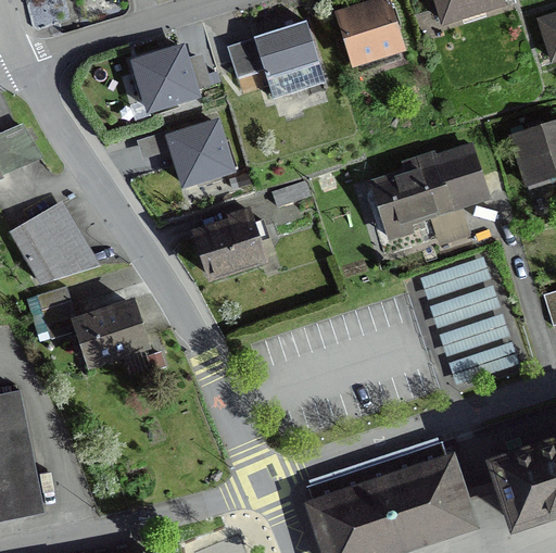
[(403,46),(387,0),(368,0),(336,11),(353,62),(403,46)]
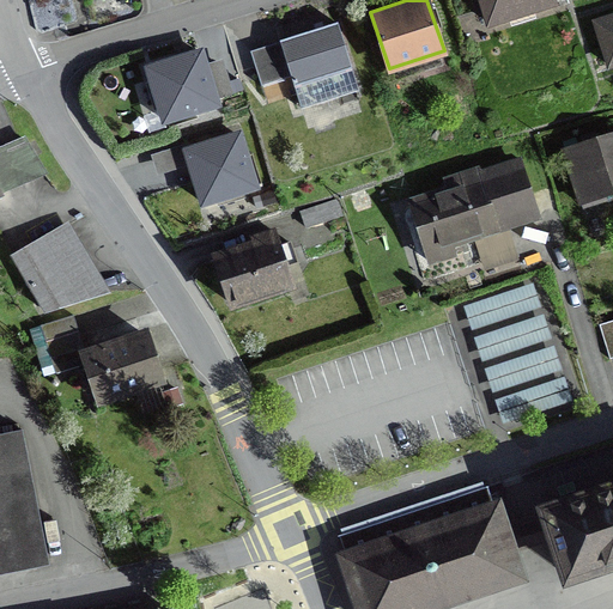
[(479,0),(489,30),(557,7),(554,0),(479,0)]
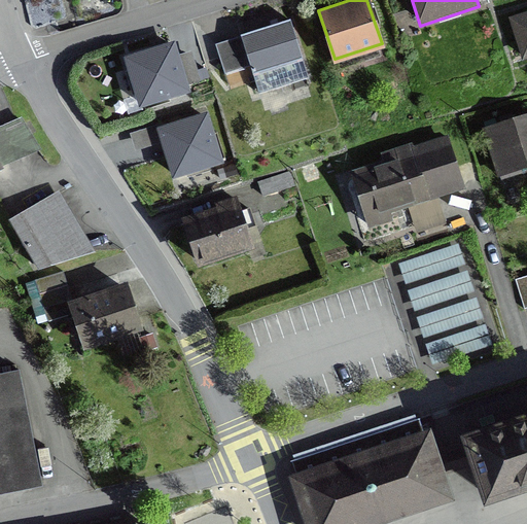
[(526,13),(510,19),(523,62),(526,60),(526,13)]
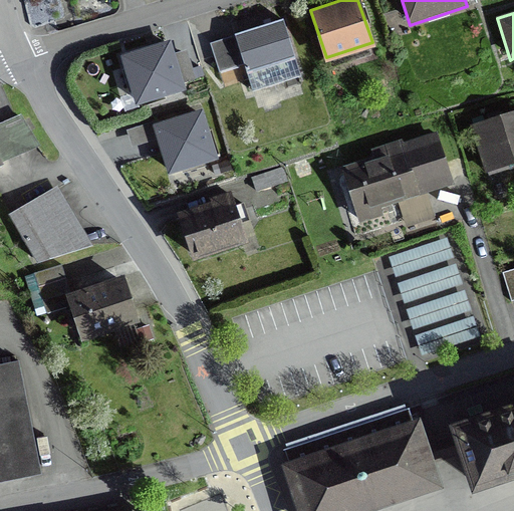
[(282,18),(208,41),(217,70),(243,62),(250,86),(299,71),(282,18)]
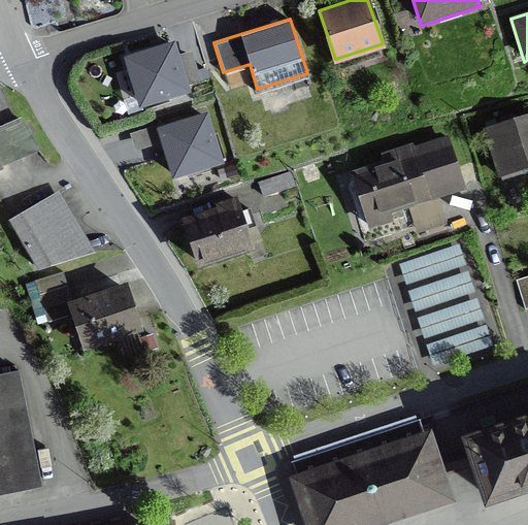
[(140,98),(185,85),(172,41),(127,55),(140,98)]
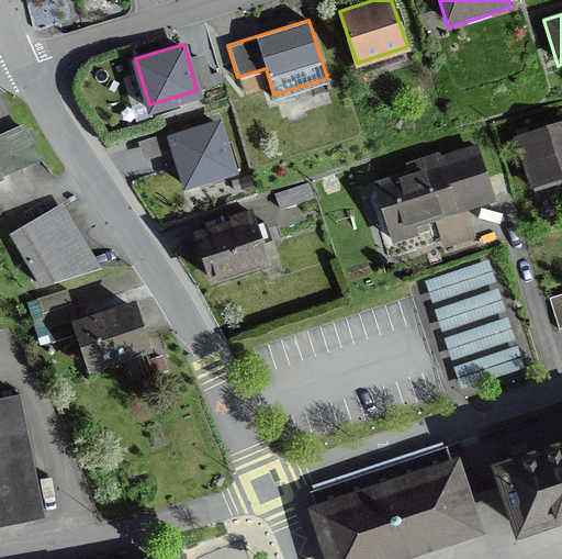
[(186,180),(232,165),(215,119),(170,135),(186,180)]
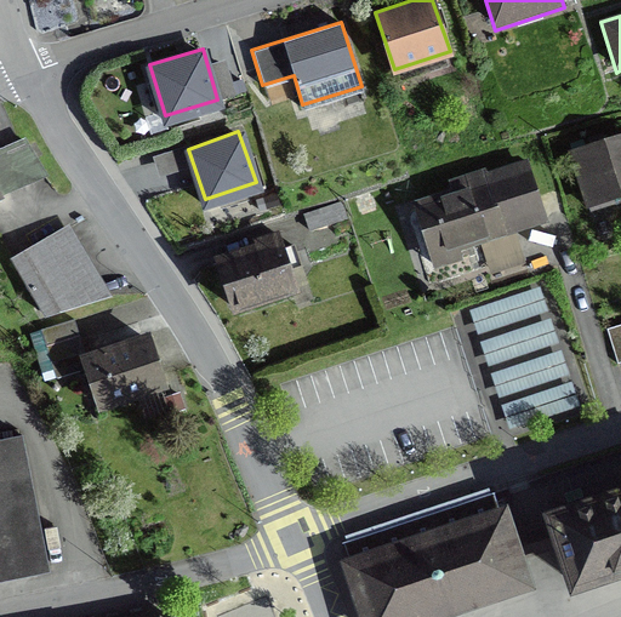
[(620,137),(571,152),(588,211),(620,201),(620,137)]
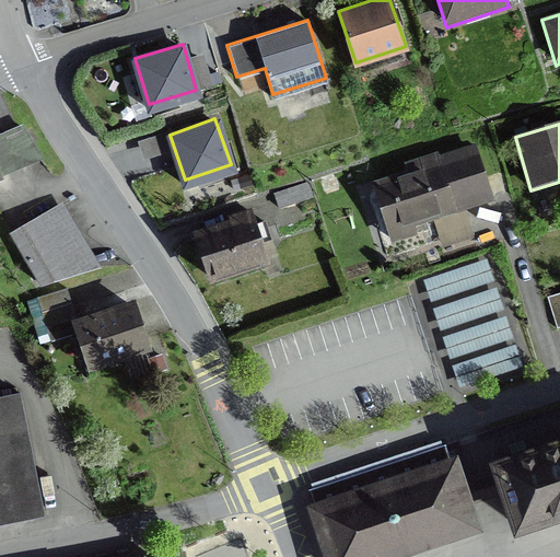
[(412,181),(376,192),(392,245),(419,238),(417,230),(492,208),(477,158),(441,167),(438,157),(407,165),(412,181)]
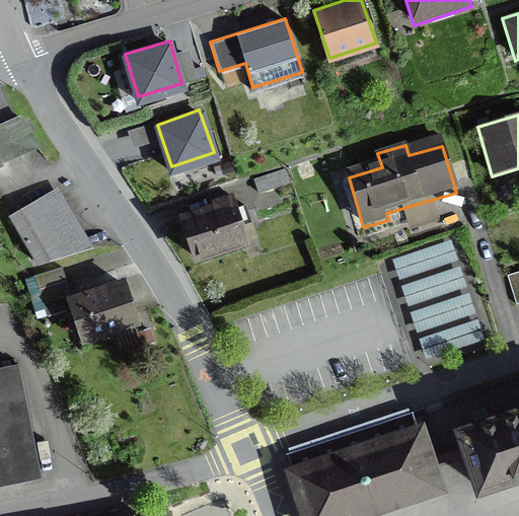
[(288,181),(284,168),(254,178),(258,192),(288,181)]
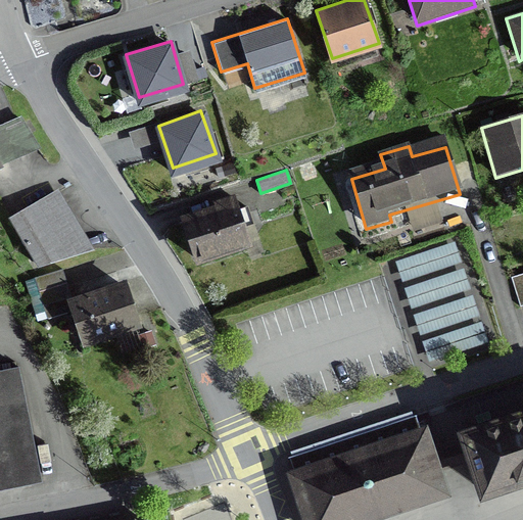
[(37,263),(89,245),(55,189),(9,217),(37,263)]
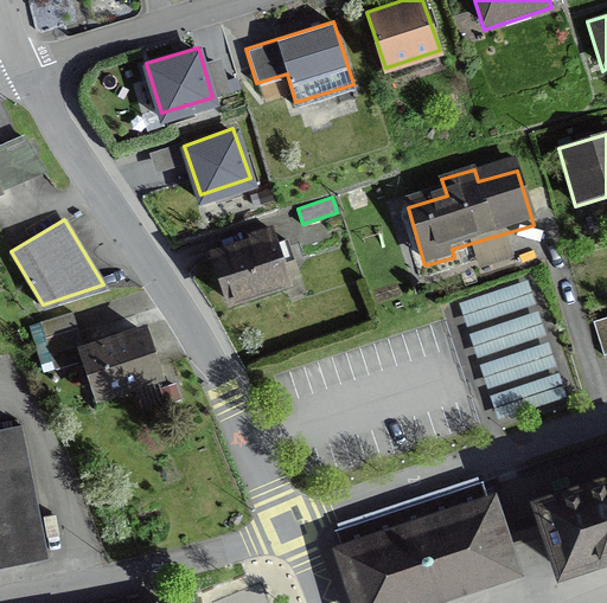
[(273,245),(212,265),(229,314),(289,294),(273,245)]
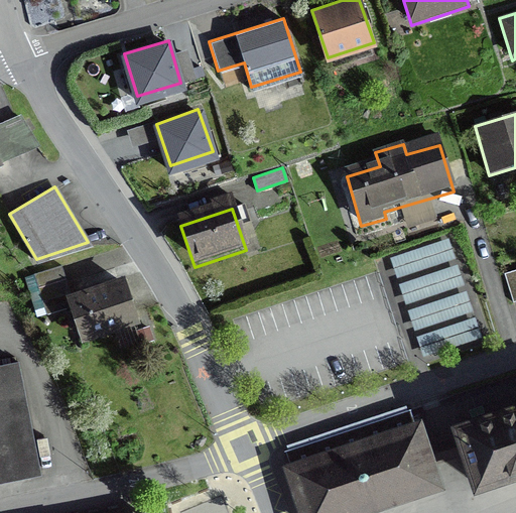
[(446,240),(389,257),(395,275),(453,257),(446,240)]
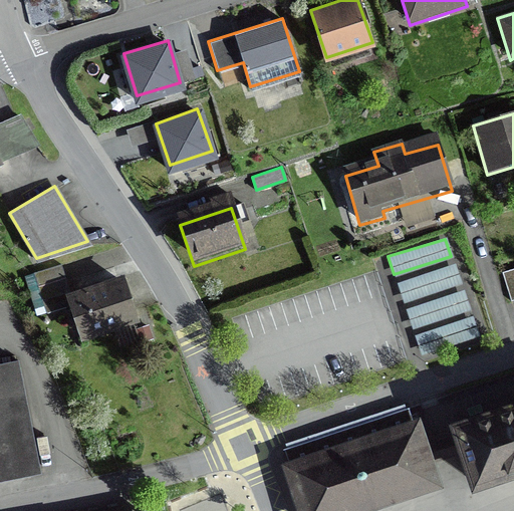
[(454,264),(397,282),(403,299),(460,281),(454,264)]
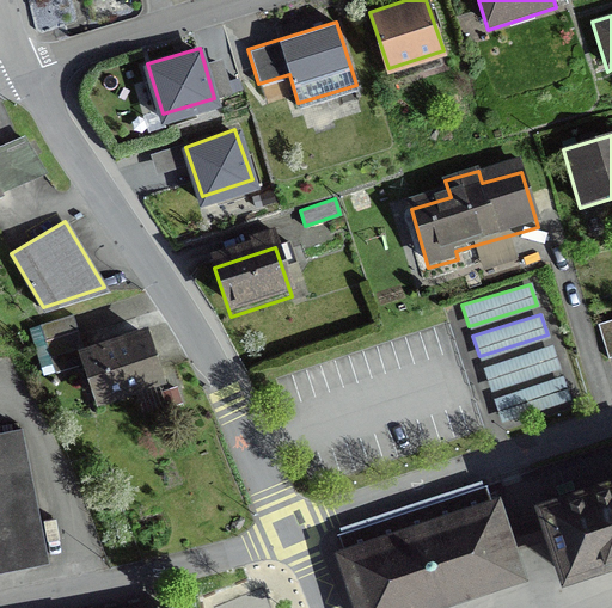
[(141,319),(78,342),(97,395),(160,374),(141,319)]
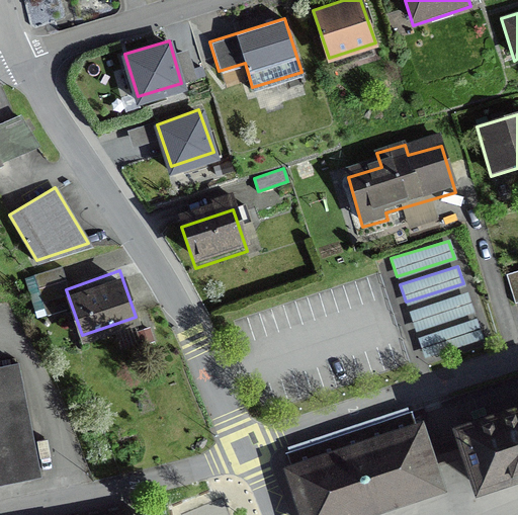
[(517,270),(506,275),(515,304),(517,302),(517,270)]
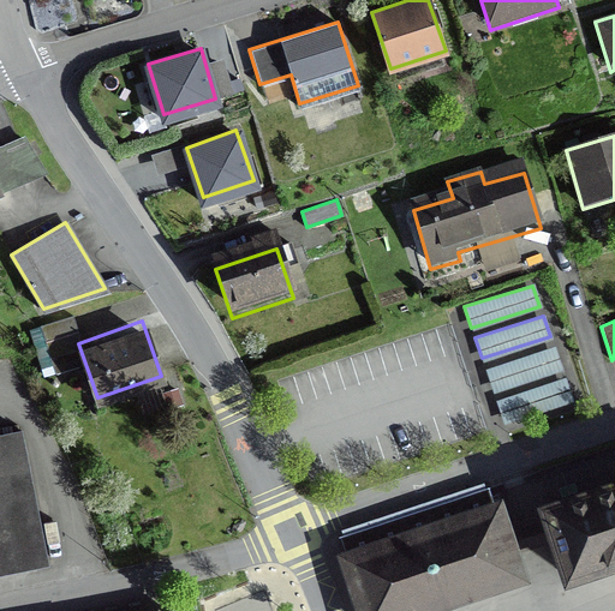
[(554,348),(485,370),(493,390),(561,369),(554,348)]
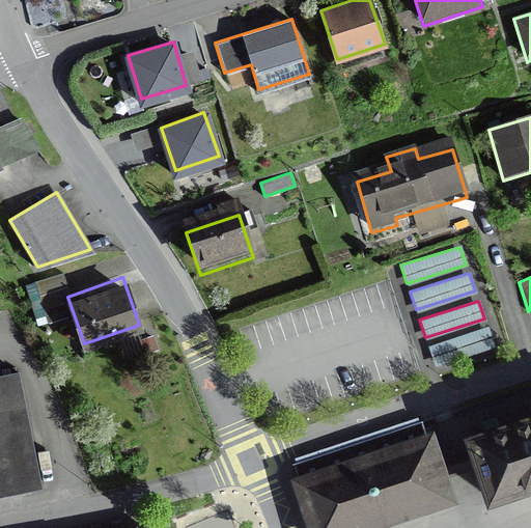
[(487,329),(428,346),(435,365),(494,346),(487,329)]
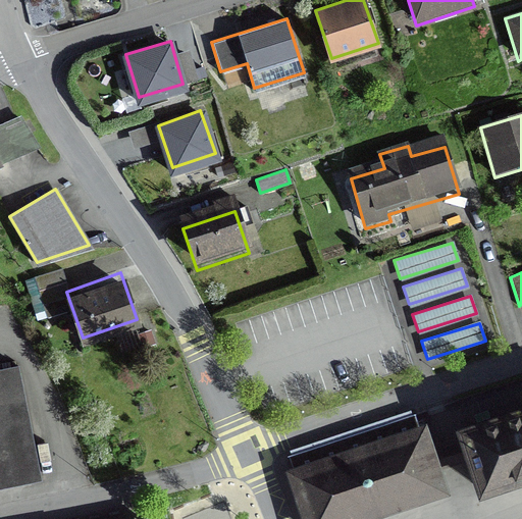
[(0,480),(41,472),(18,363),(0,366),(0,480)]
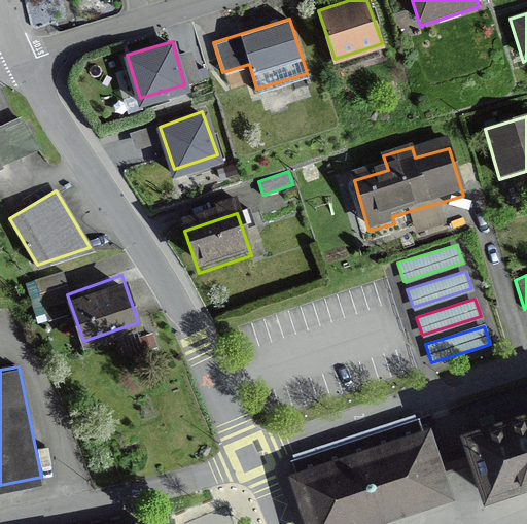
[(295,470),(287,473),(304,523),(356,523),(449,494),(442,472),(438,461),(434,451),(427,427),(424,428),(420,418),(417,419),(294,459),(292,460),(295,470)]
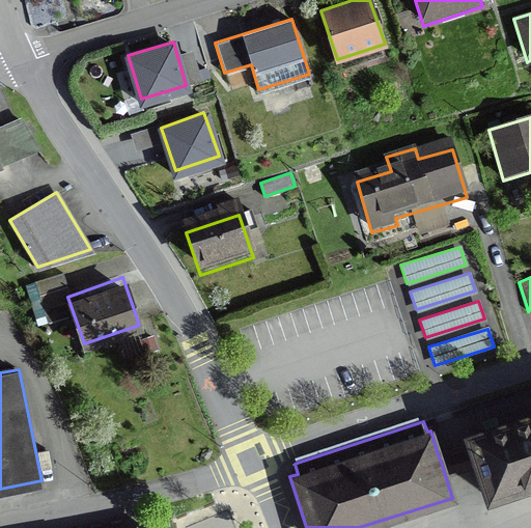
[(482,464),(493,496),(530,482),(530,422),(474,441),(475,443),(478,453),(482,464)]
